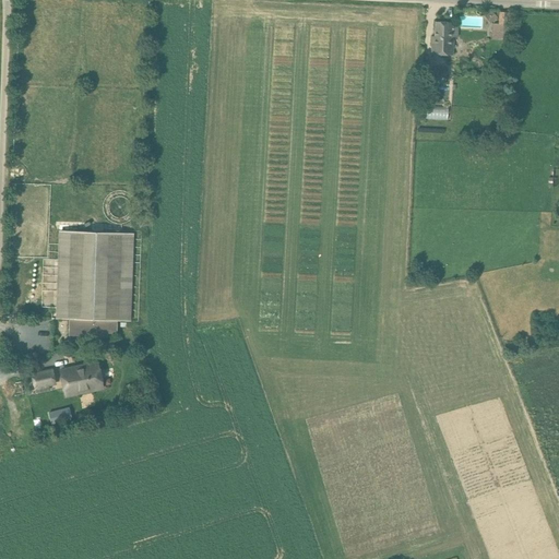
[(498,18),(492,10),(486,16),(490,23),(498,18)]
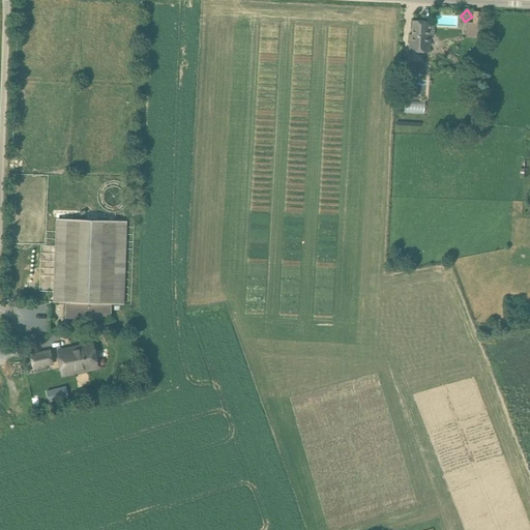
[(474,10),(473,22),(468,22),(467,36),(482,36),(483,10),(474,10)]
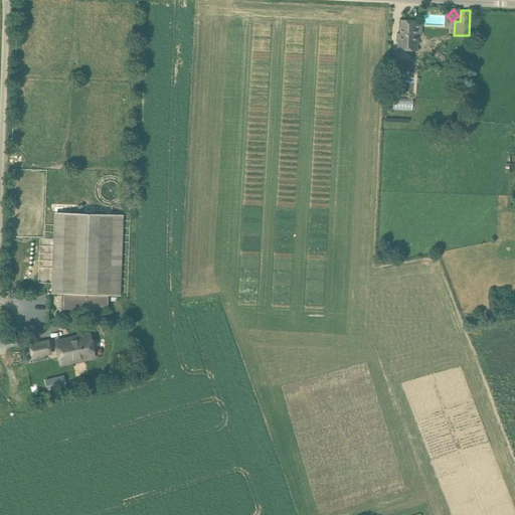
[(414,50),(415,20),(401,20),(400,50),(414,50)]
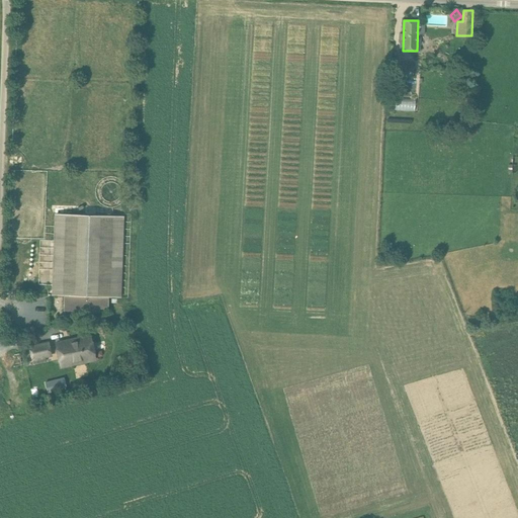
[(412,78),(413,63),(395,62),(394,77),(412,78)]
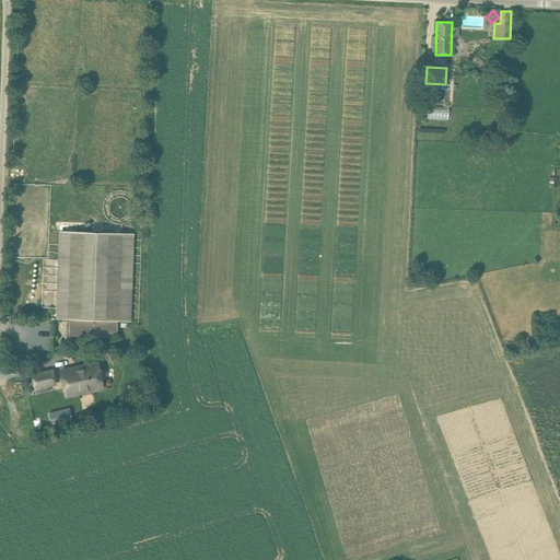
[(450,107),(428,107),(427,118),(450,119),(450,107)]
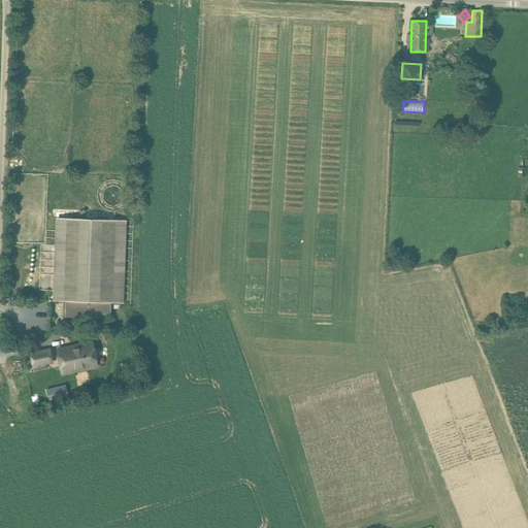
[(124,303),(127,221),(58,218),(55,301),(65,301),(65,318),(101,319),(101,316),(110,316),(111,302),(124,303)]
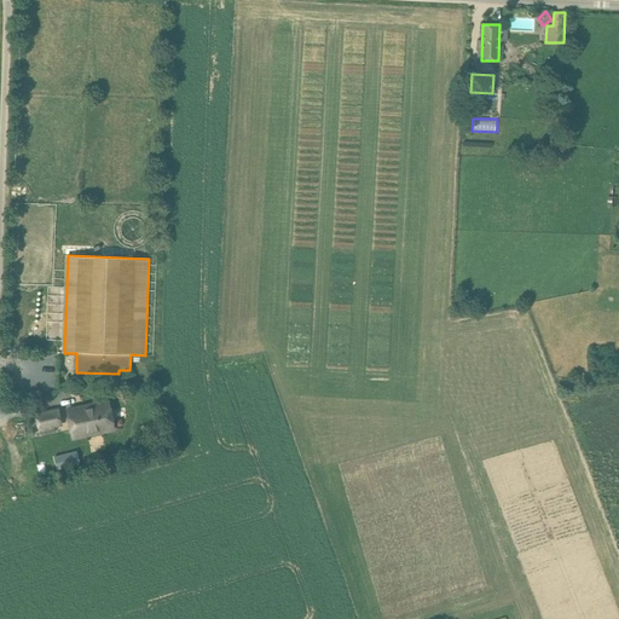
[(109,399),(67,408),(73,440),(115,432),(109,399)]
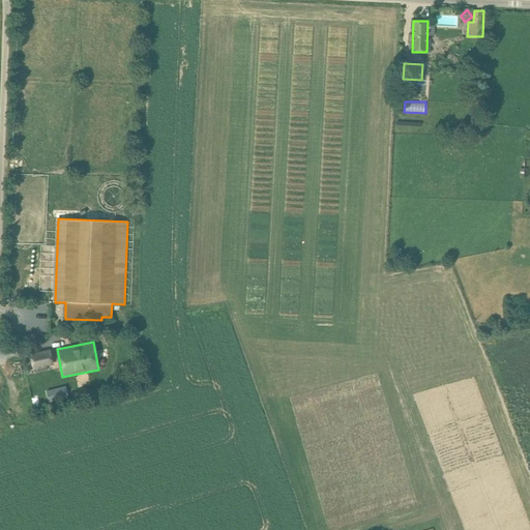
[(52,362),(50,351),(31,355),(35,373),(48,370),(47,363),(52,362)]
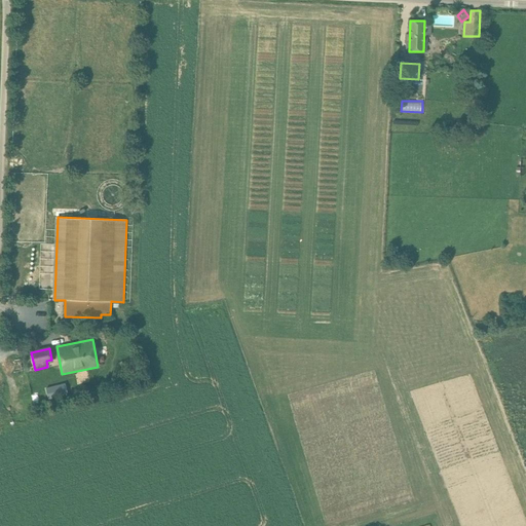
[(49,400),(69,396),(67,382),(46,386),(49,400)]
